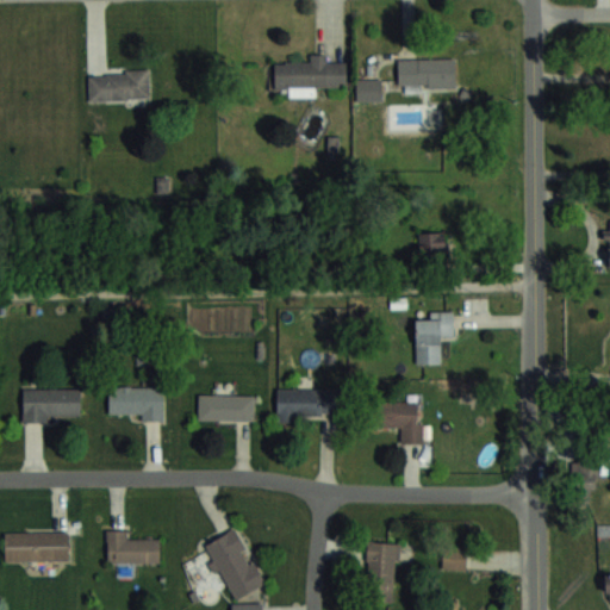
[(327,62),(327,54),(310,55),(310,62),(274,62),(274,88),(347,87),(346,62),(327,62)]
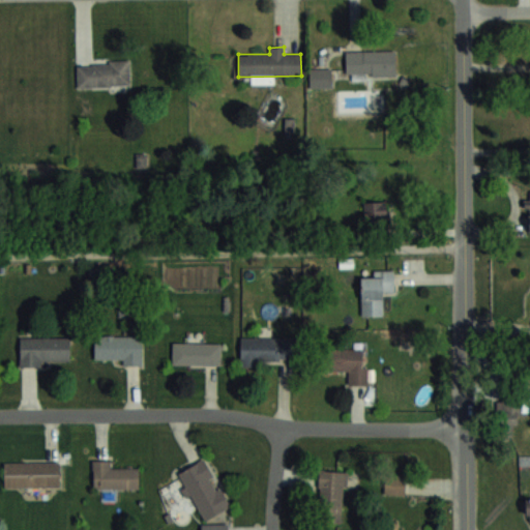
[(346,50),(346,75),(395,75),(395,50),(346,50)]
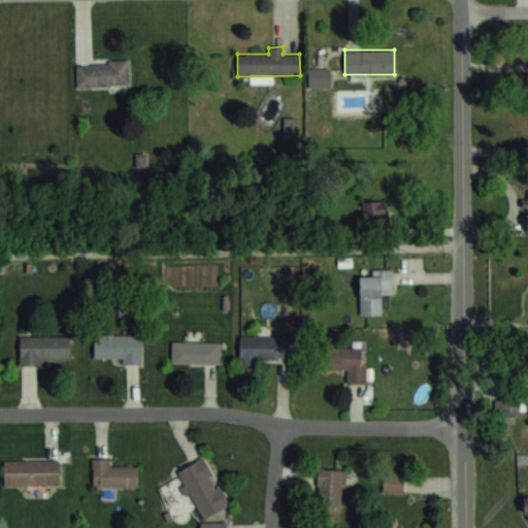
[(331,88),(331,69),(309,69),(309,88),(331,88)]
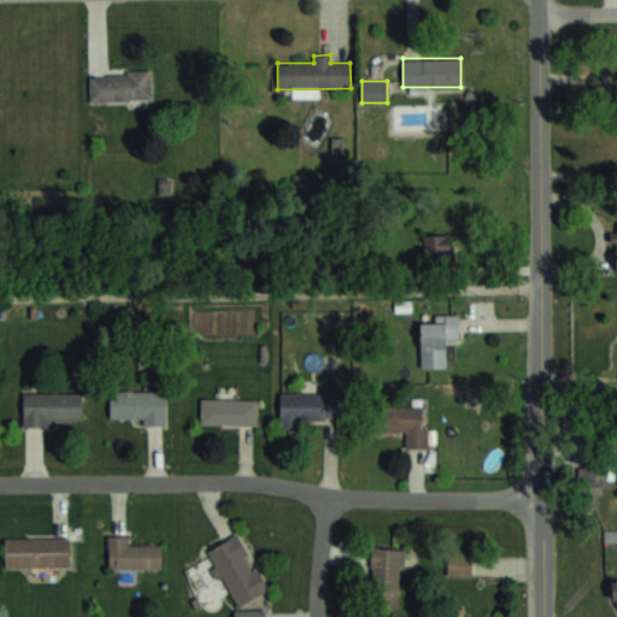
[(423,258),(451,258),(451,234),(423,234),(423,258)]
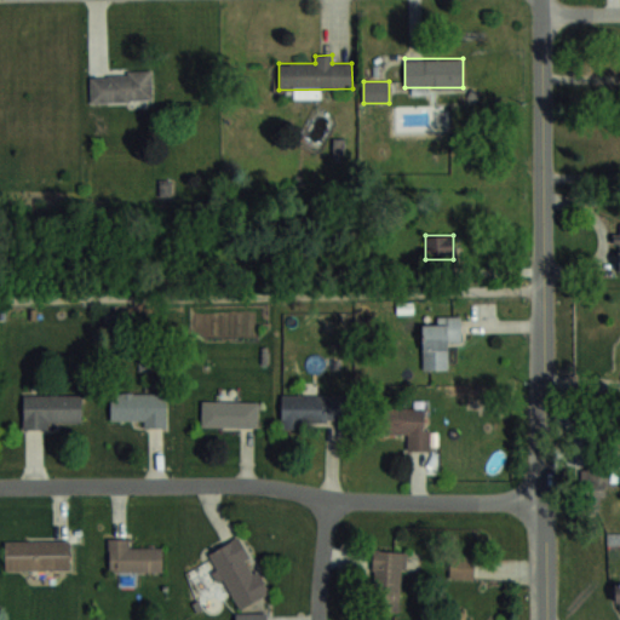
[(447,342),(460,342),(460,315),(436,315),(436,325),(423,325),(423,368),(447,368),(447,342)]
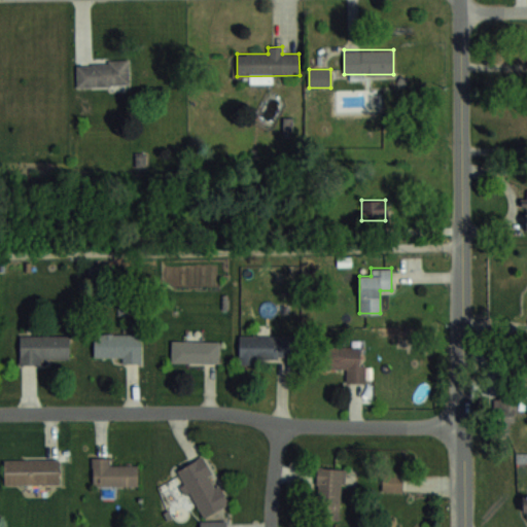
[(141,334),(94,334),(94,356),(123,356),(123,362),(141,362),(141,334)]
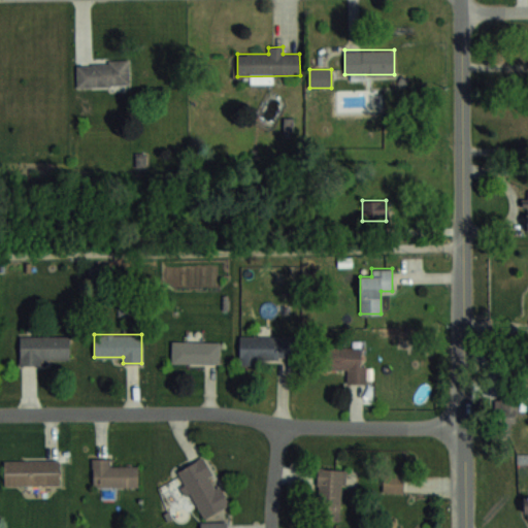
[(69,335),(20,335),(20,362),(69,362),(69,335)]
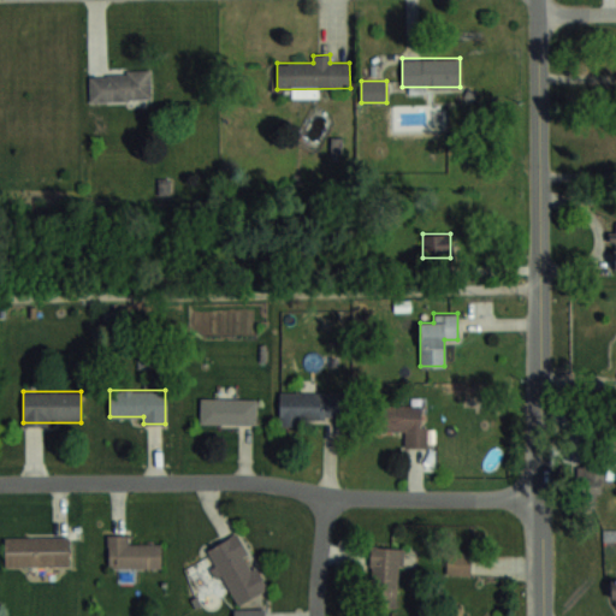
[(279,391),(279,422),(327,422),(327,391),(279,391)]
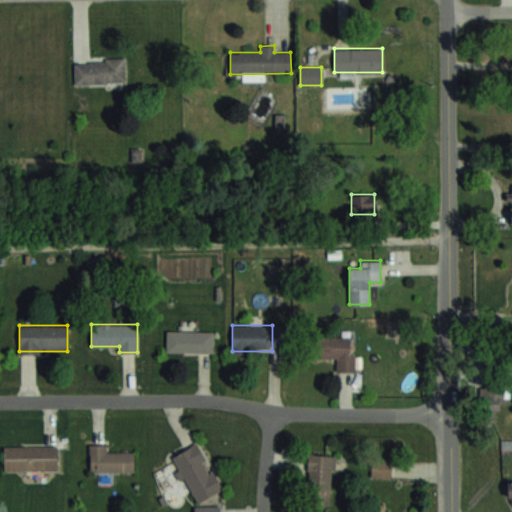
[(213,330),(166,330),(166,352),(213,352),(213,330)]
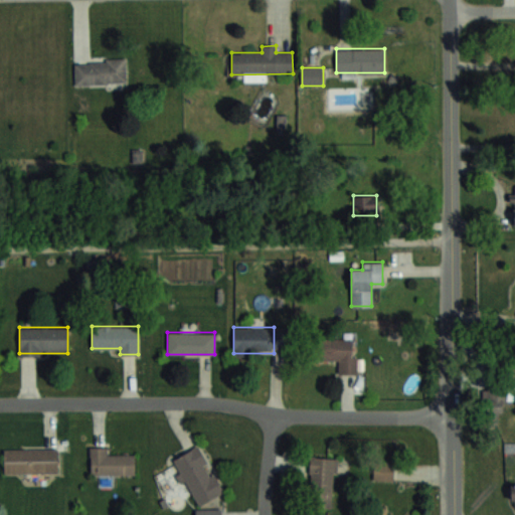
[(356,338),(321,338),(321,359),(338,359),(338,373),(355,373),(356,338)]
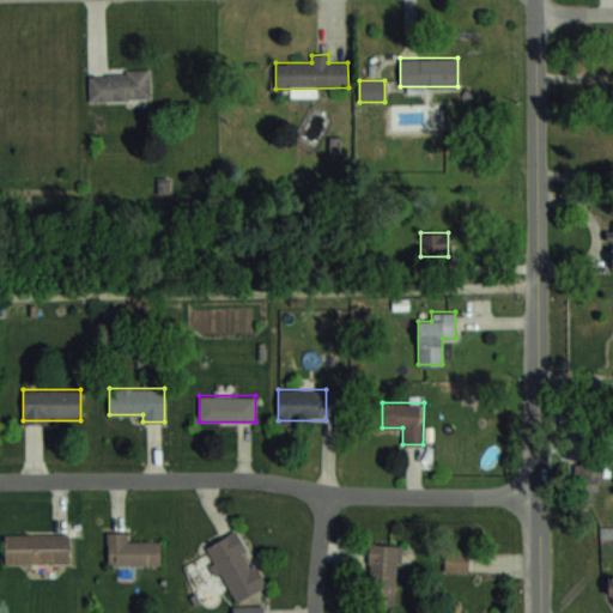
[(596,492),(596,477),(576,477),(576,492),(596,492)]
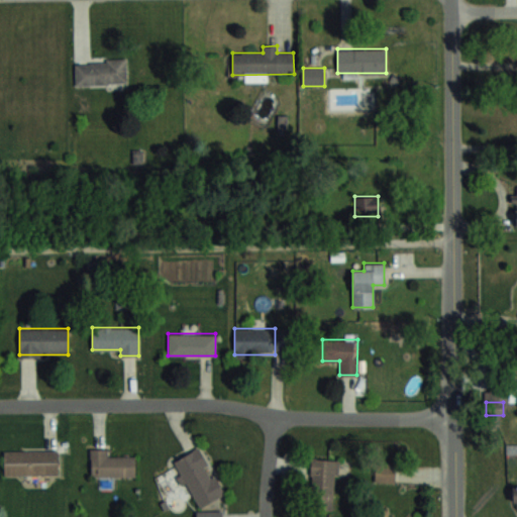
[(91,477),(136,477),(136,456),(110,456),(110,447),(91,447),(91,477)]
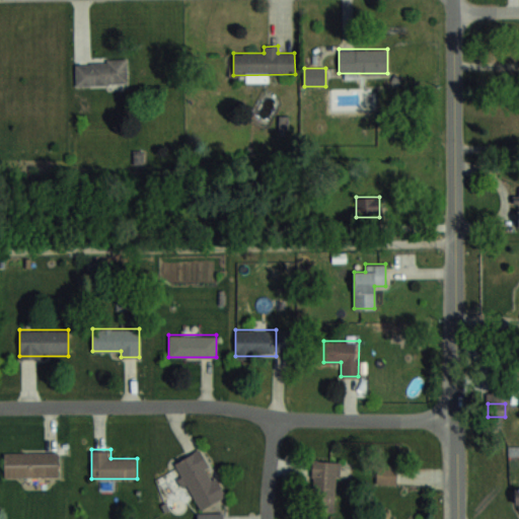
[(198,511),(225,497),(202,449),(174,463),(198,511)]
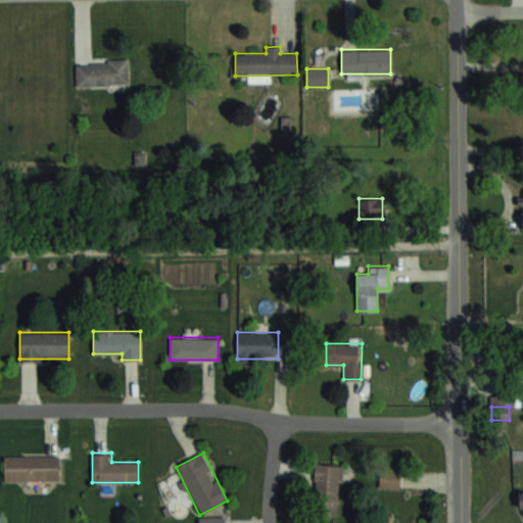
[(4,455),(4,479),(58,479),(58,455),(4,455)]
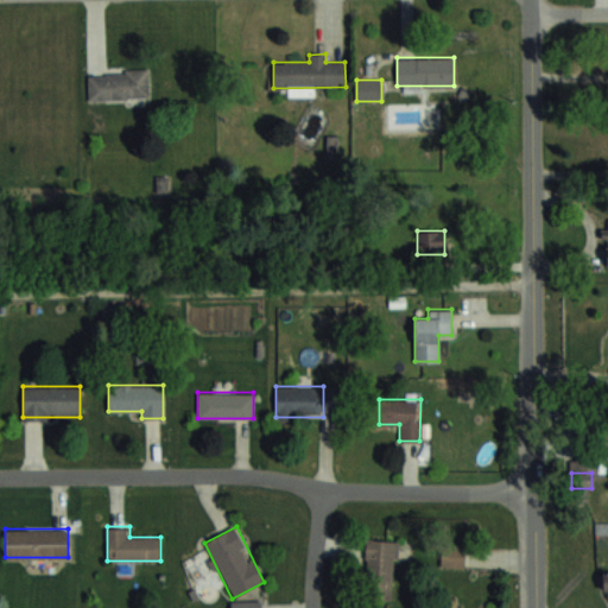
[(392,540),(367,542),(369,599),(394,599),(392,540)]
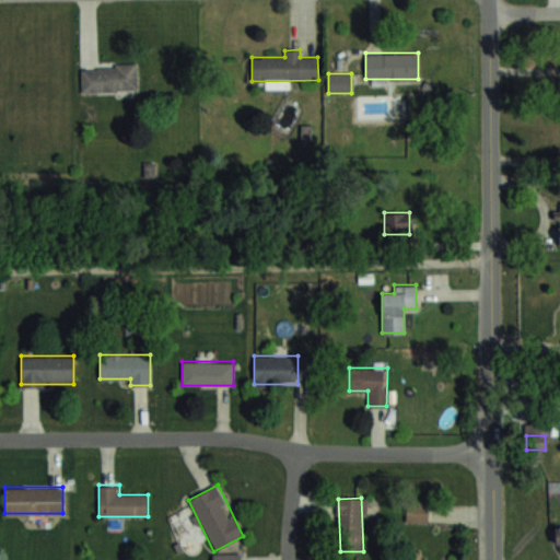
[(428,504),(407,504),(407,522),(428,522),(428,504)]
